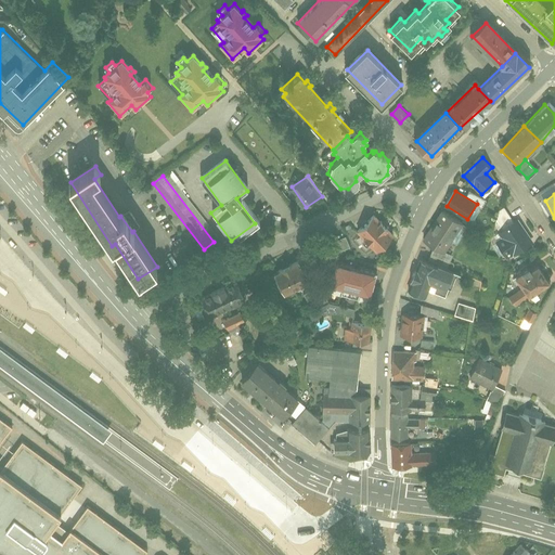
[(530,240),(506,208),(492,219),(501,230),(498,233),(500,236),(494,241),(507,257),(530,240)]
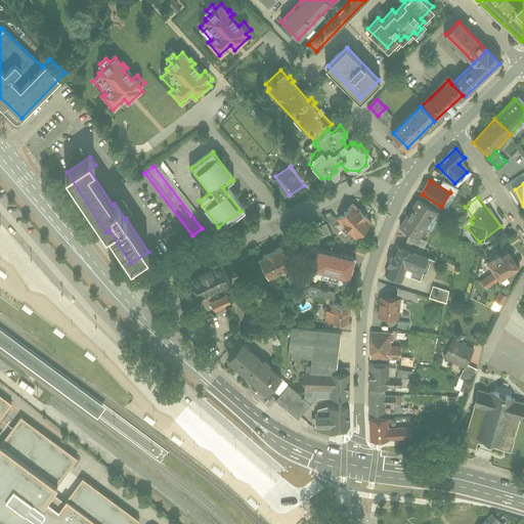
[(436,212),(418,200),(400,226),(419,238),(436,212)]
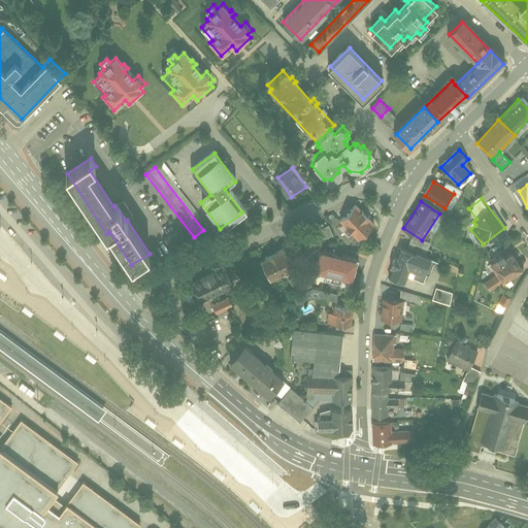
[(373,224),(357,206),(342,221),(359,238),(373,224)]
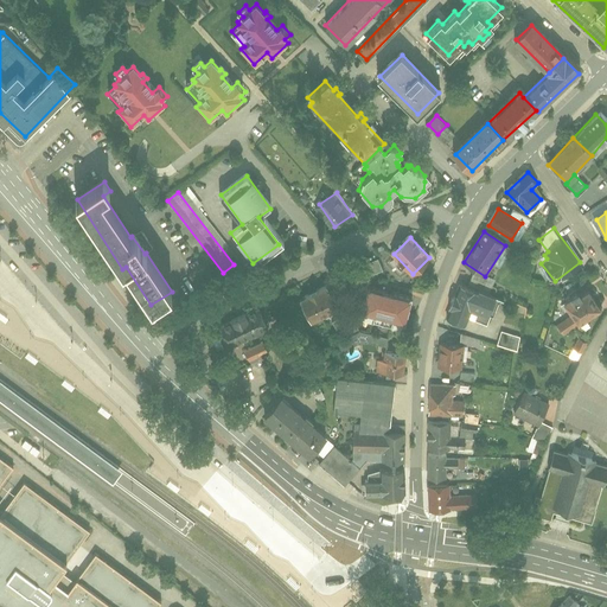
[(365,263),(371,275),(382,270),(377,259),(365,263)]
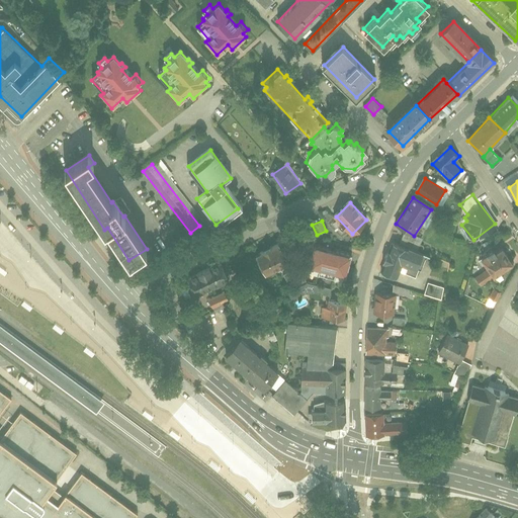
[(281,239),(252,254),(263,274),(292,259),(281,239)]
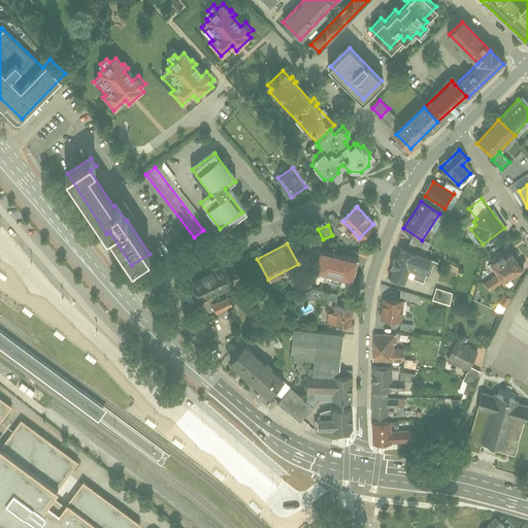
[(398,248),(388,277),(405,284),(409,270),(423,275),(428,257),(398,248)]
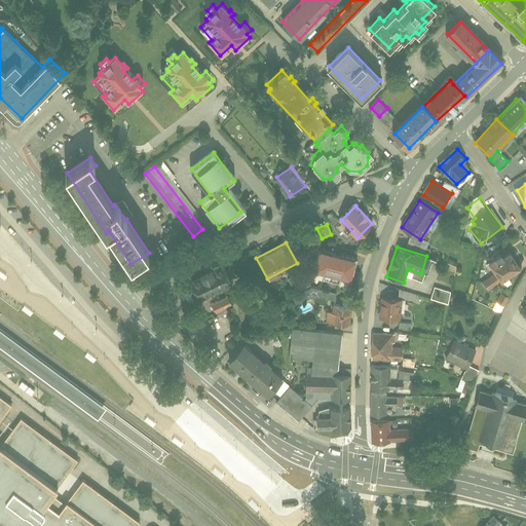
[(350,283),(357,257),(315,248),(309,272),(350,283)]
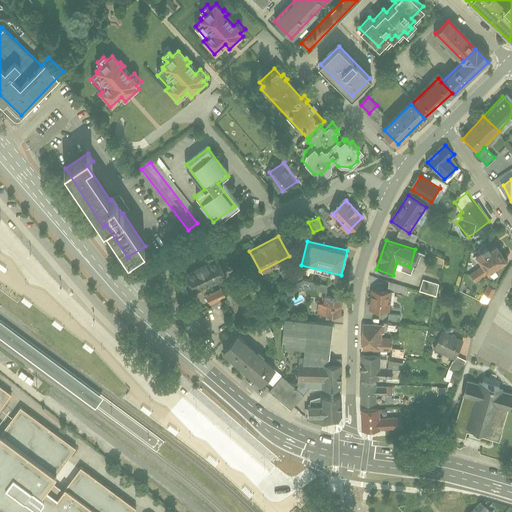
[(507,261),(495,243),(473,258),(480,268),(470,274),(474,281),(486,273),(487,275),(507,261)]
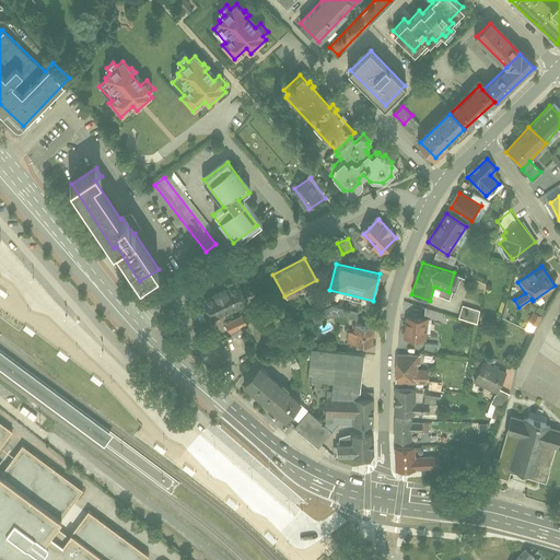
[(246,311),(237,286),(211,294),(214,301),(203,305),(210,324),(246,311)]
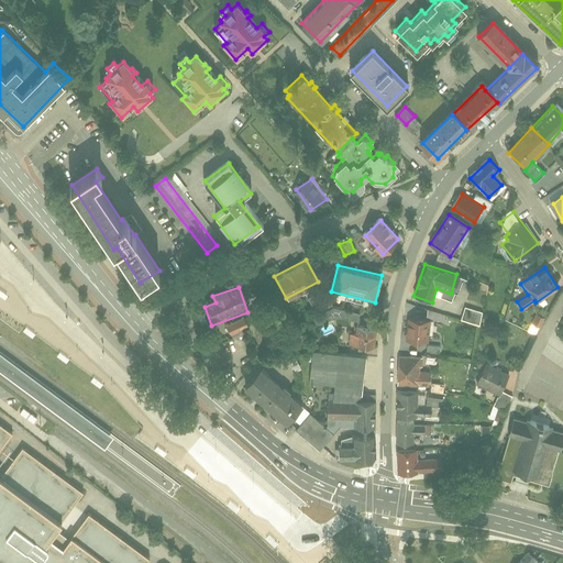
[(481,313),(465,309),(462,319),(477,324),(481,313)]
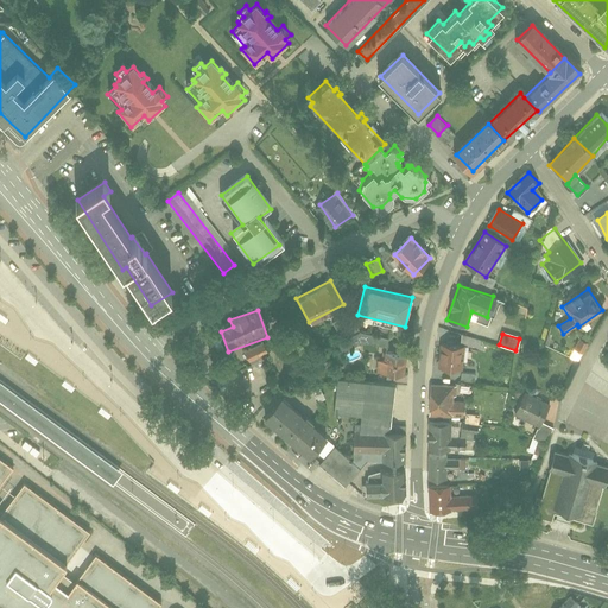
[(361,335),(340,344),(344,353),(362,344),(373,346),(374,339),(361,335)]
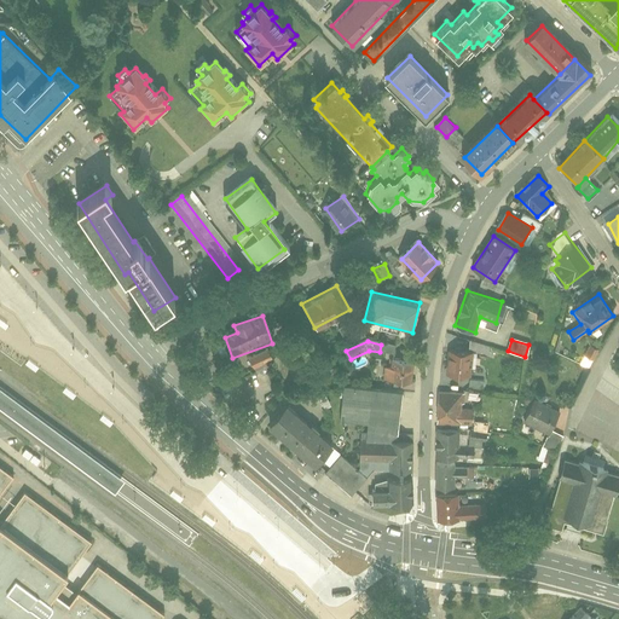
[(596,350),(589,346),(585,356),(593,358),(596,350)]
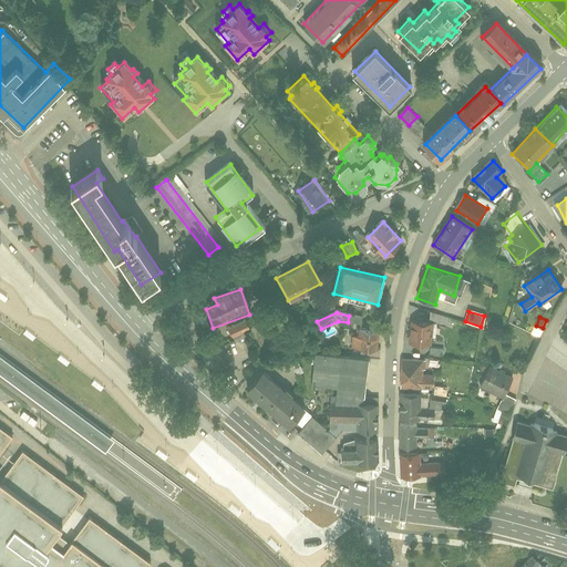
[(411,320),(409,342),(426,343),(429,322),(411,320)]
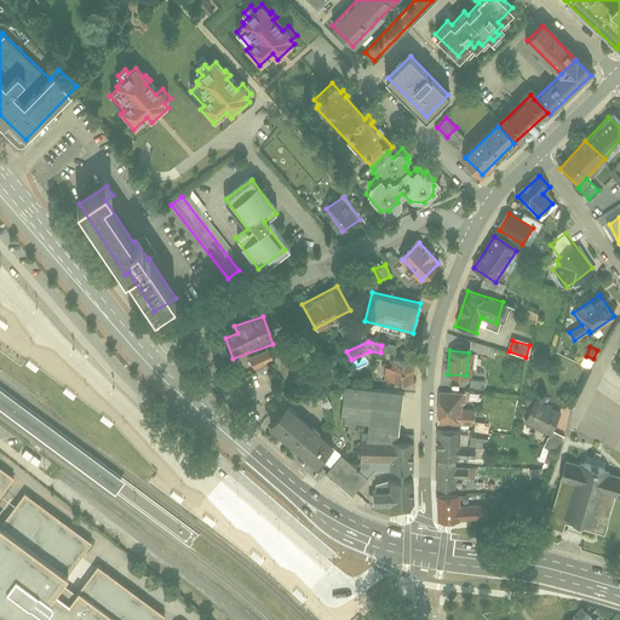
[(268,351),(251,360),(256,368),(273,359),(268,351)]
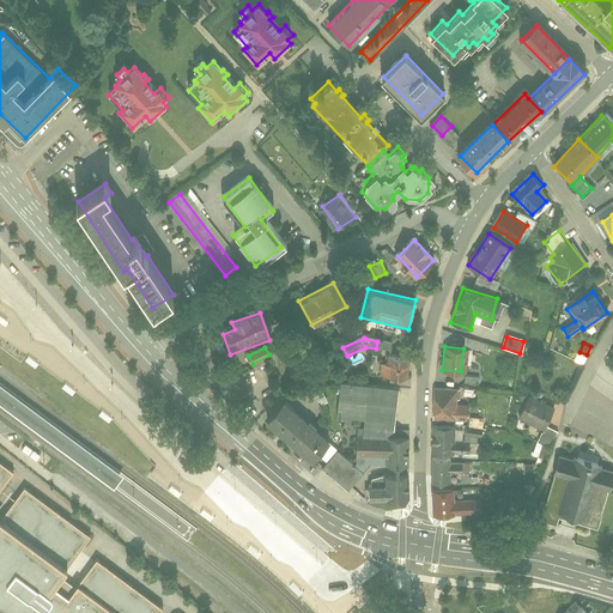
[(382,357),(380,377),(406,378),(407,358),(382,357)]
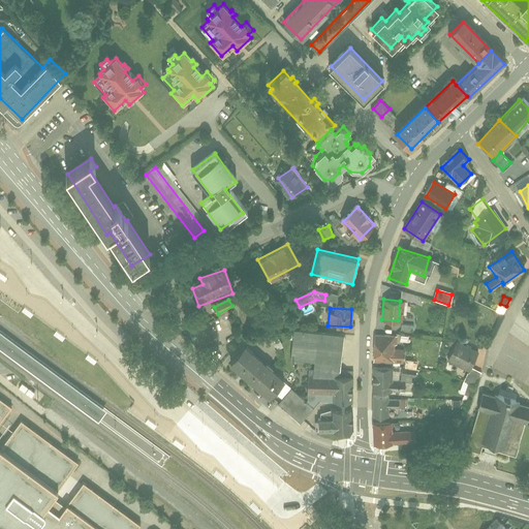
[(299,424),(318,402),(351,402),(352,371),(339,370),(342,335),(292,330),(289,361),(312,363),(308,401),(305,400),(291,389),(277,404),(299,424)]
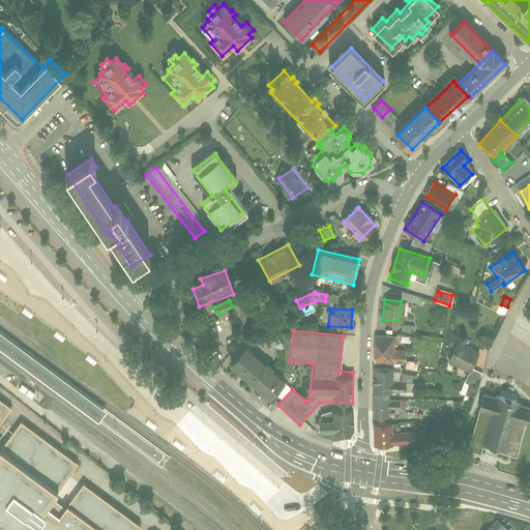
[(377,336),(376,363),(403,364),(404,351),(393,351),(393,337),(377,336)]
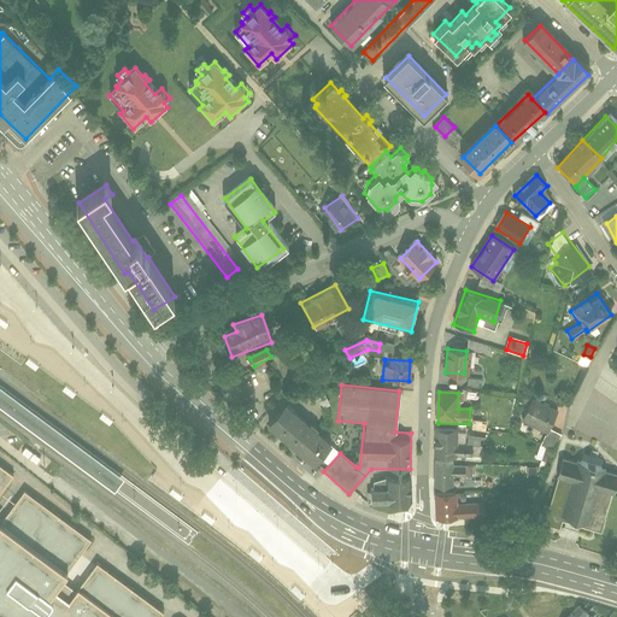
[(535,400),(524,422),(546,434),(558,412),(535,400)]
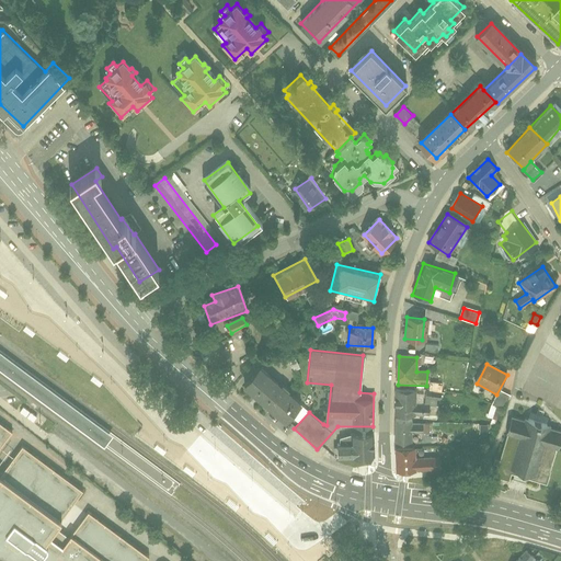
[(262,368),(244,388),(286,424),(304,404),(262,368)]
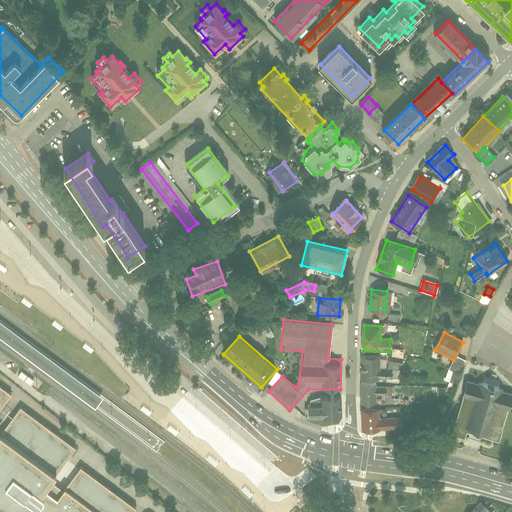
[(361,357),(360,378),(376,378),(377,358),(361,357)]
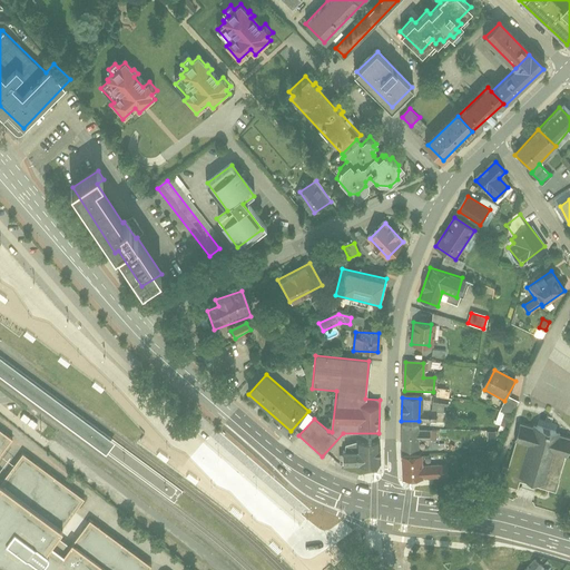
[(517,488),(519,480),(557,490),(569,438),(569,436),(518,424),(502,484),(517,488)]
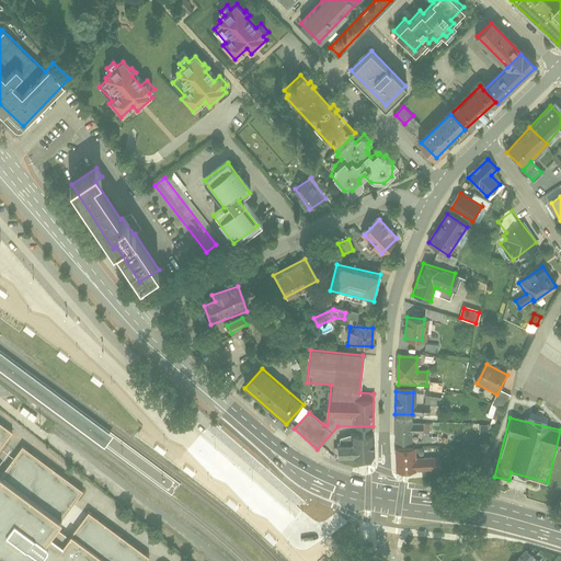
[(0,560),(144,560),(149,554),(89,510),(69,536),(56,526),(82,490),(23,445),(0,474),(0,446),(12,431),(0,421),(0,560)]
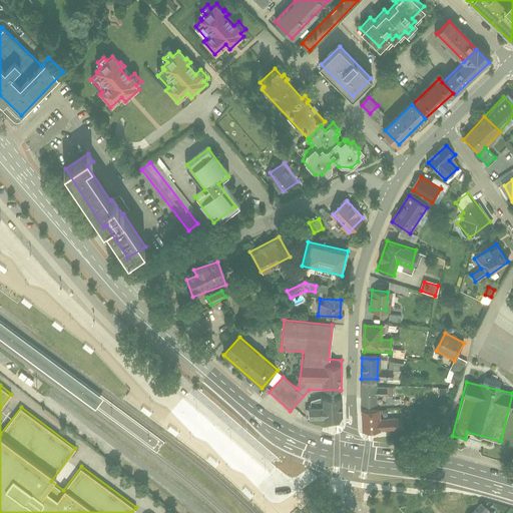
[(377,386),(362,386),(362,405),(377,405),(377,386)]
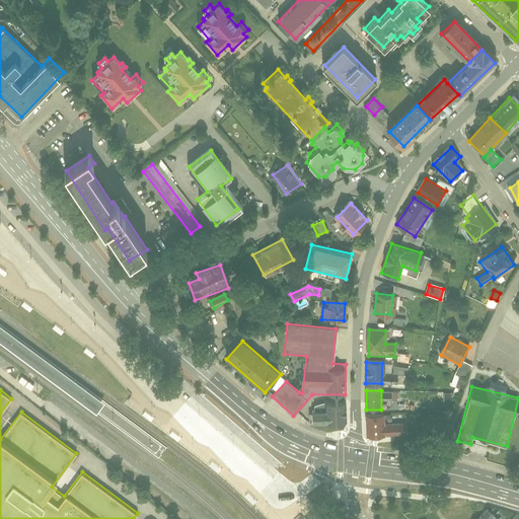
[(309,412),(310,425),(346,423),(345,402),(314,403),(314,412),(309,412)]
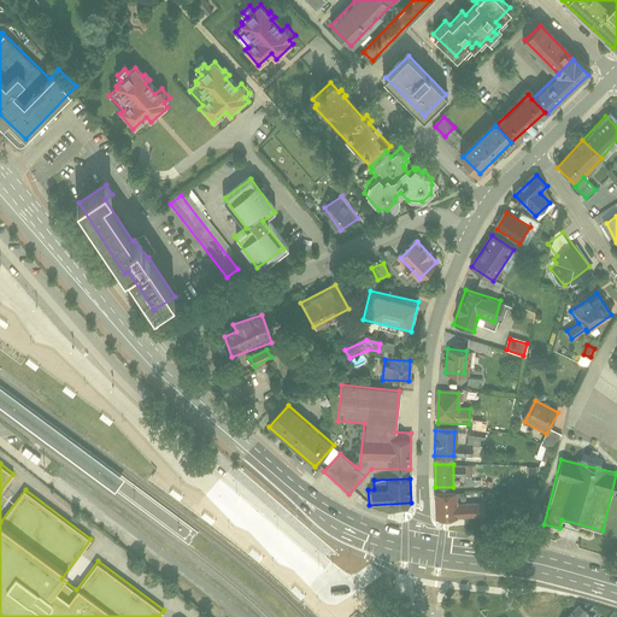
[(434,494),(436,519),(486,516),(485,501),(453,504),(453,493),(434,494)]
